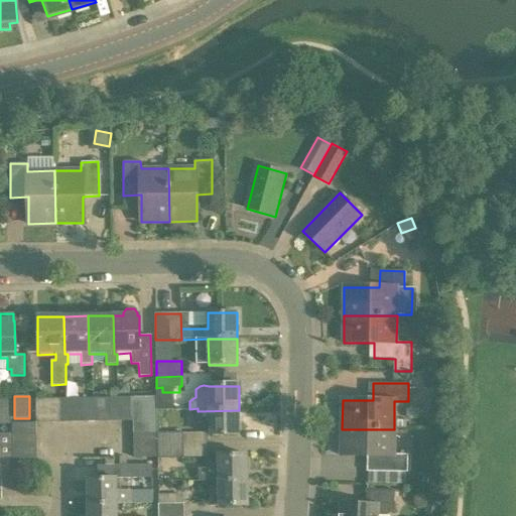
[(132,397),(120,398),(120,421),(132,421),(132,397)]
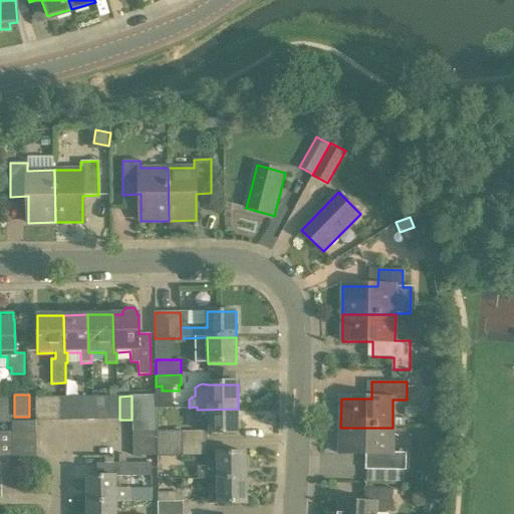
[(156,396),(132,396),(132,420),(133,420),(133,432),(157,431),(156,396)]
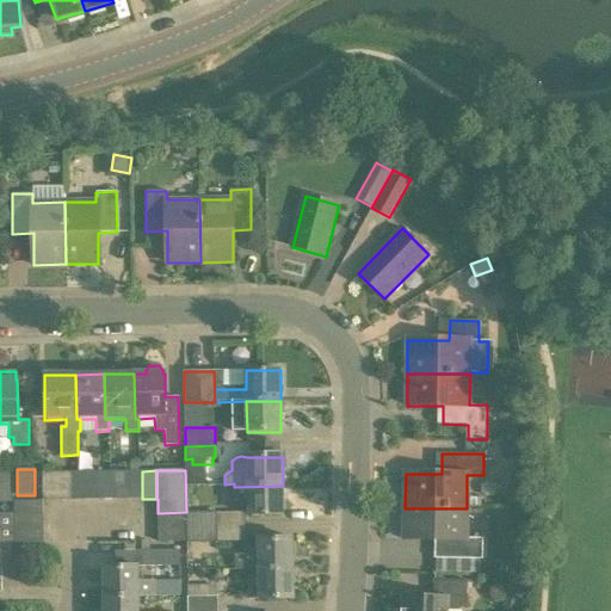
[(0,471),(0,503),(13,503),(12,473),(0,471)]
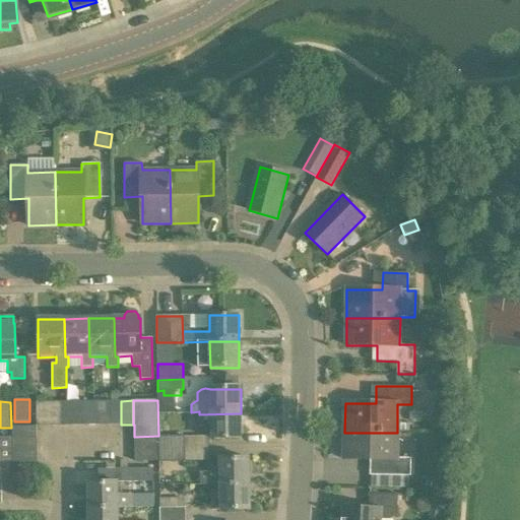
[(60,401),(48,402),(48,426),(60,426),(60,401)]
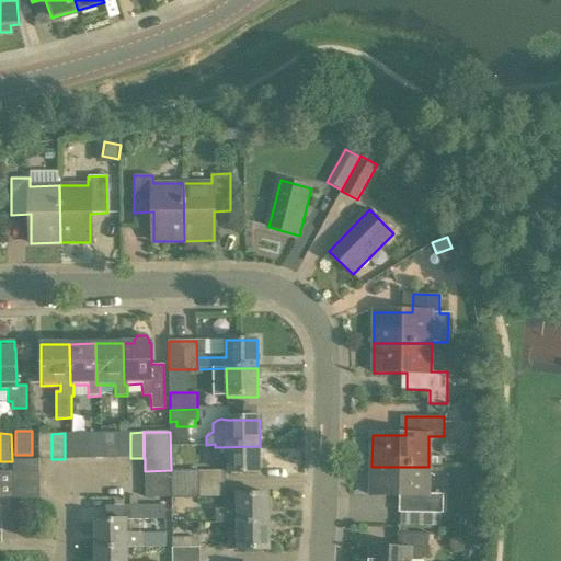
[(78,433),(65,433),(65,459),(78,459),(78,433)]
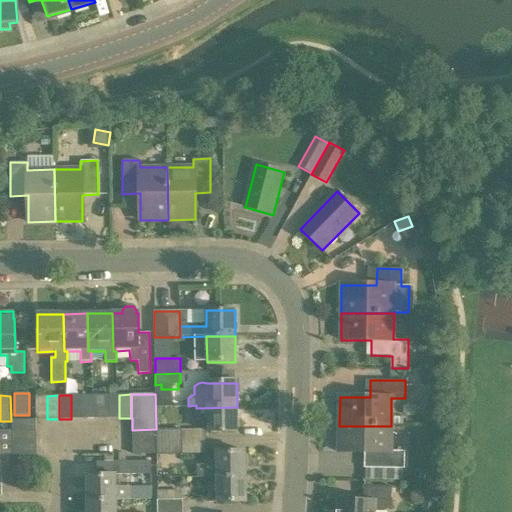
[(83,395),(71,395),(71,419),(83,419),(83,395)]
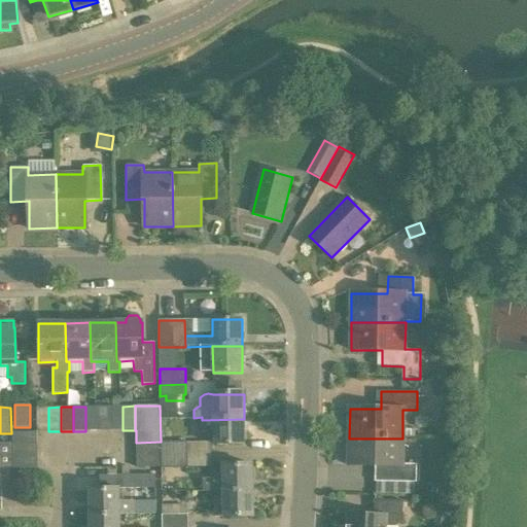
[(98,407),(85,407),(85,431),(98,431),(98,407)]
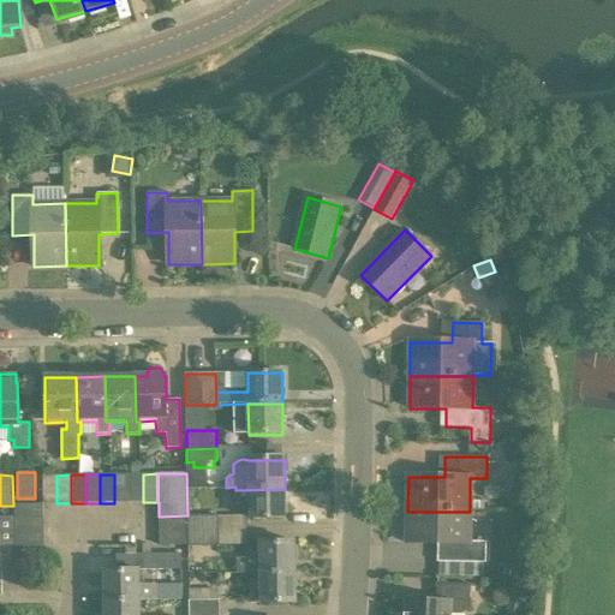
[(129,475),(114,475),(114,503),(129,503),(129,475)]
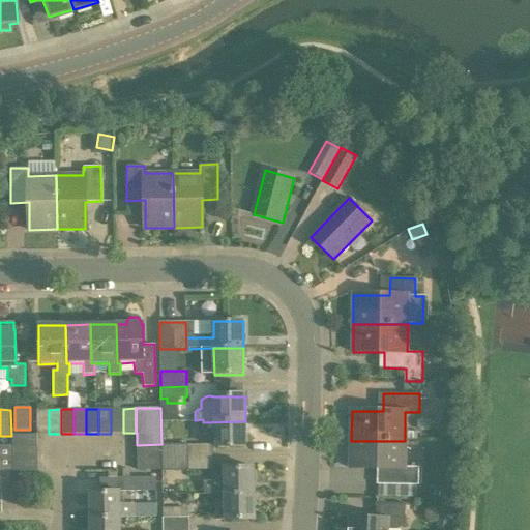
[(123,409),(111,409),(111,434),(123,433),(123,409)]
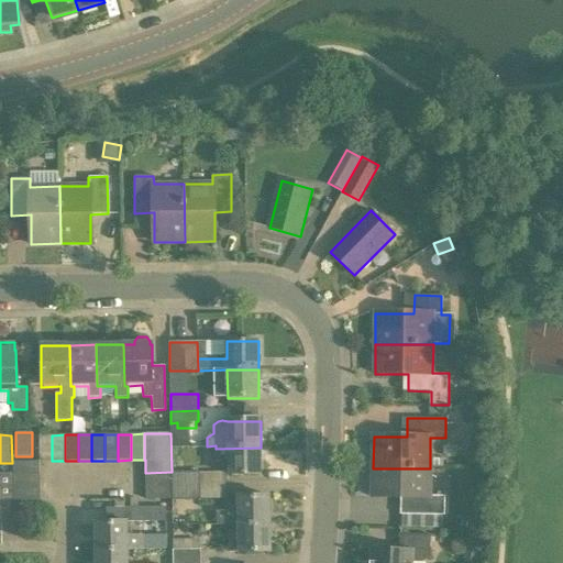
[(39,435),(40,462),(52,461),(52,435),(39,435)]
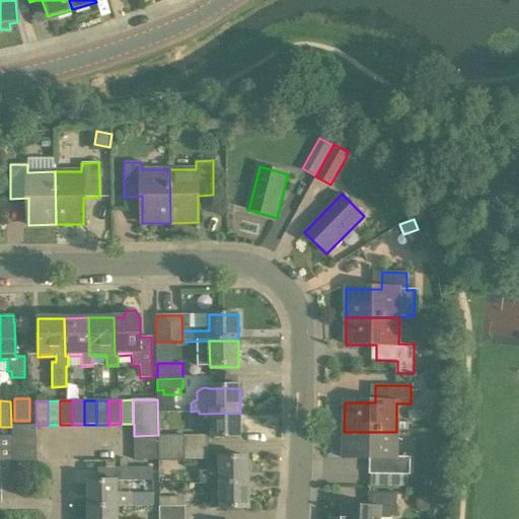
[(240,413),(199,414),(199,425),(211,425),(211,440),(241,440),(240,413)]
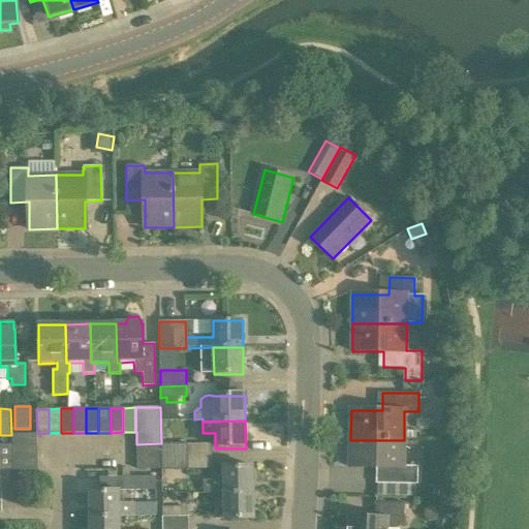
[(11,434),(12,444),(12,447),(37,446),(37,434),(11,434)]
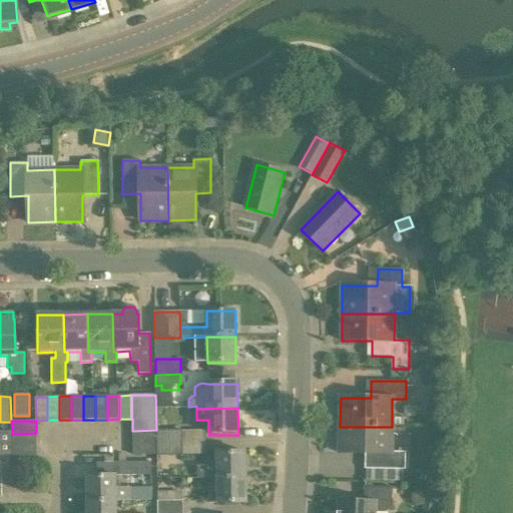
[(392,427),(340,427),(340,453),(365,453),(365,469),(405,469),(405,452),(391,452),(392,427)]
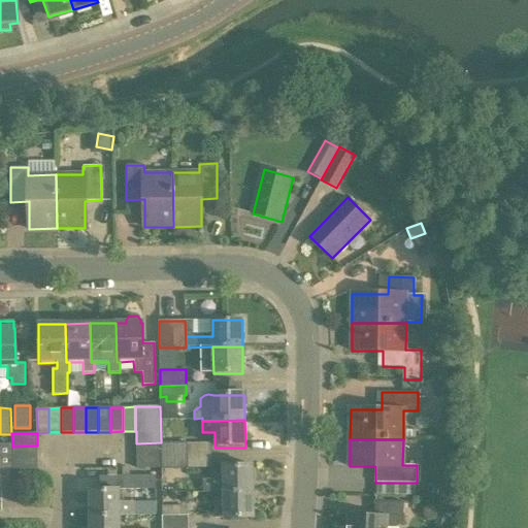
[(161,442),(136,443),(136,456),(161,455),(161,442)]
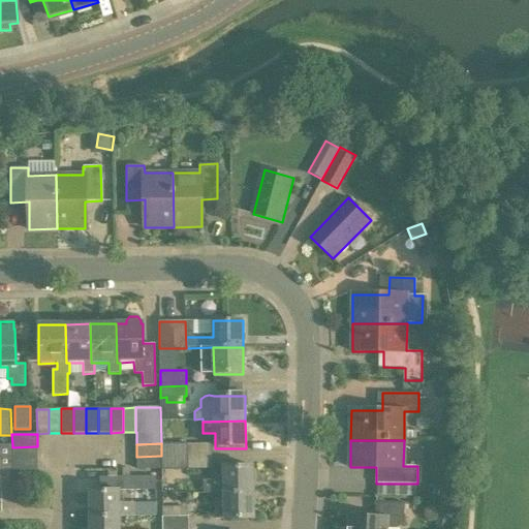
[(187,443),(161,443),(161,456),(161,458),(187,458),(187,443)]
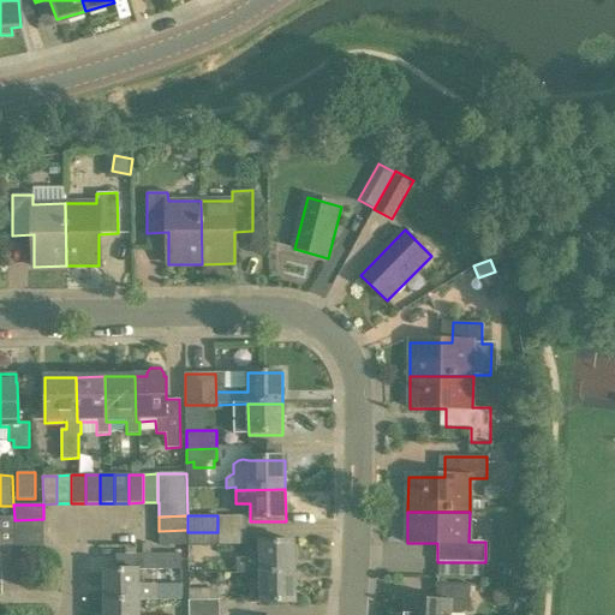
[(0,545),(15,545),(15,533),(15,520),(15,517),(0,517),(0,545)]
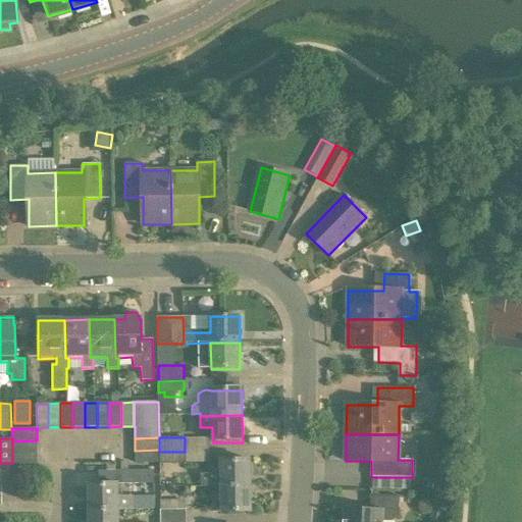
[(37,440),(12,441),(12,453),(37,453),(37,440)]
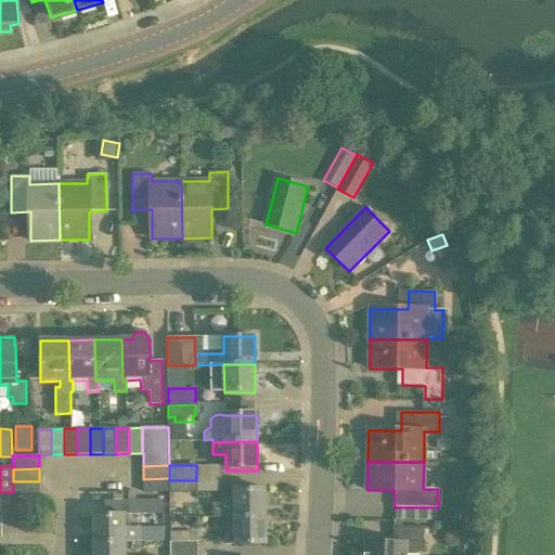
[(169,478),(143,479),(143,492),(169,492),(169,480),(169,478)]
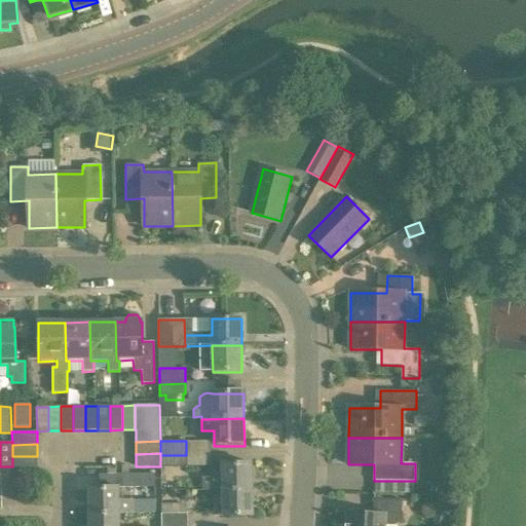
[(186,466),(186,455),(160,455),(160,466),(186,466)]
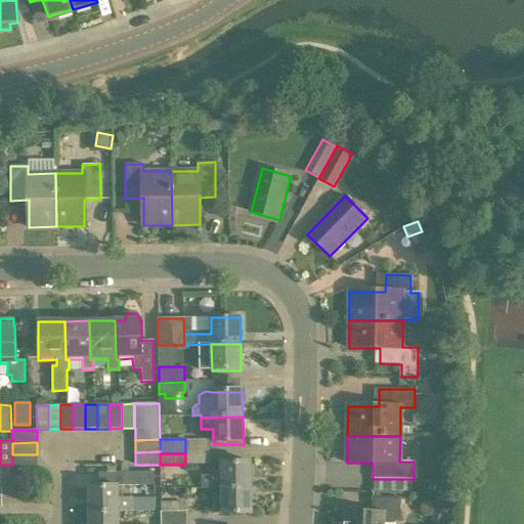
[(12,454),(12,465),(12,467),(37,467),(37,454),(12,454)]
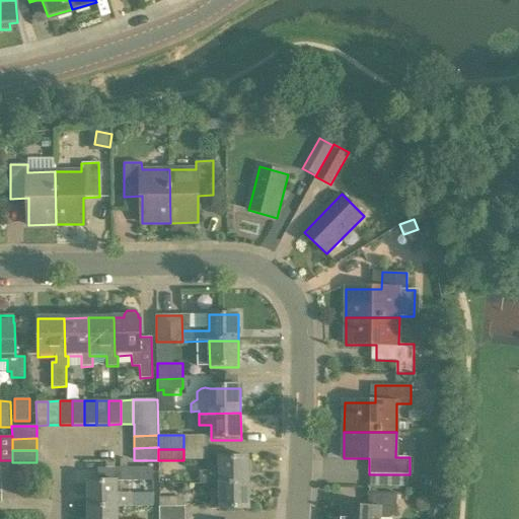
[(220,483),(220,485),(249,484),(248,459),(220,459),(220,470),(200,470),(200,483),(220,483)]
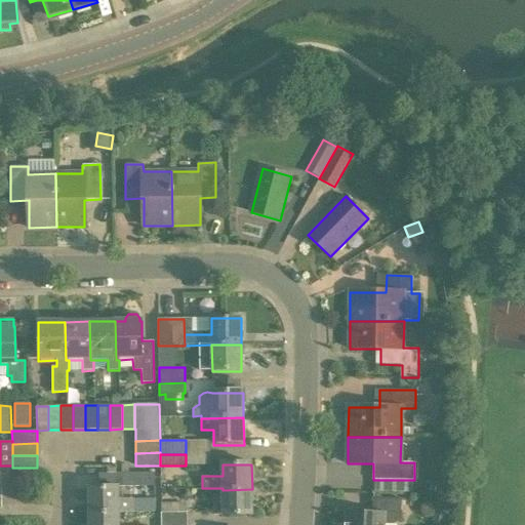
[(122,473),(122,487),(155,486),(155,473),(122,473)]
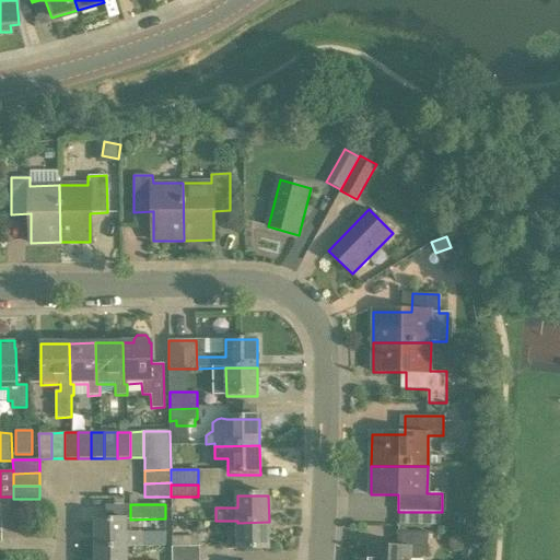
[(95,520),(95,548),(127,548),(127,547),(140,546),(140,532),(127,533),(126,520),(95,520)]
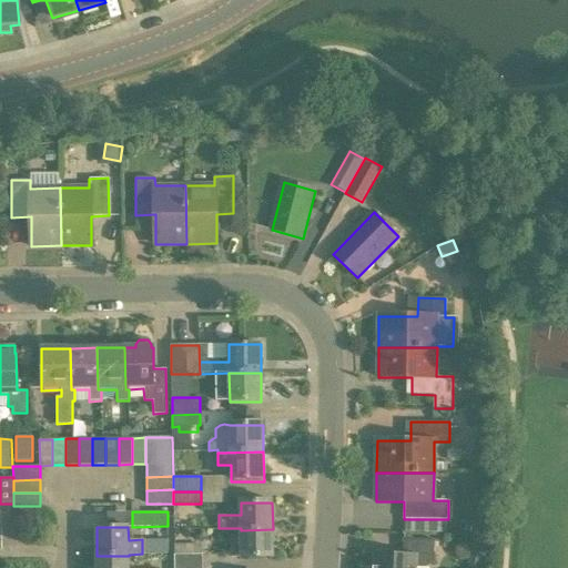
[(273,529),(241,530),(241,558),(273,558),(273,529)]
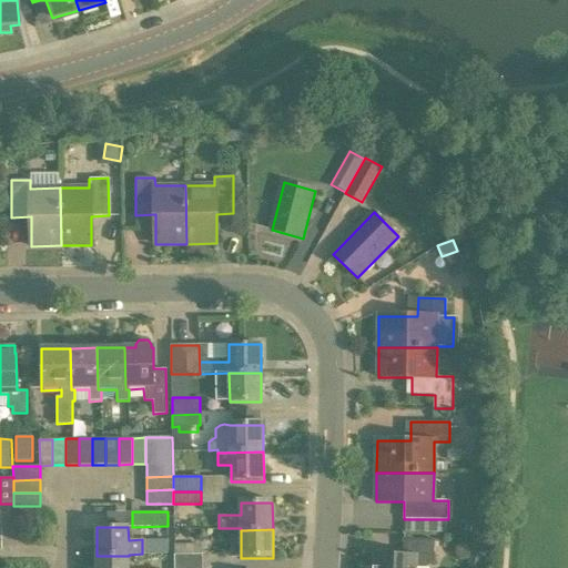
[(477,566),(486,566),(488,537),(479,536),(477,566)]
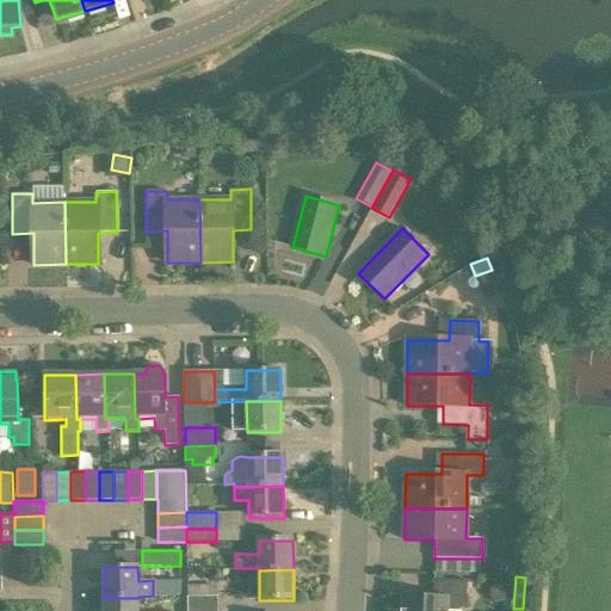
[(402,597),(401,610),(448,610),(457,610),(467,605),(467,588),(467,581),(467,580),(433,579),(433,598),(402,597)]
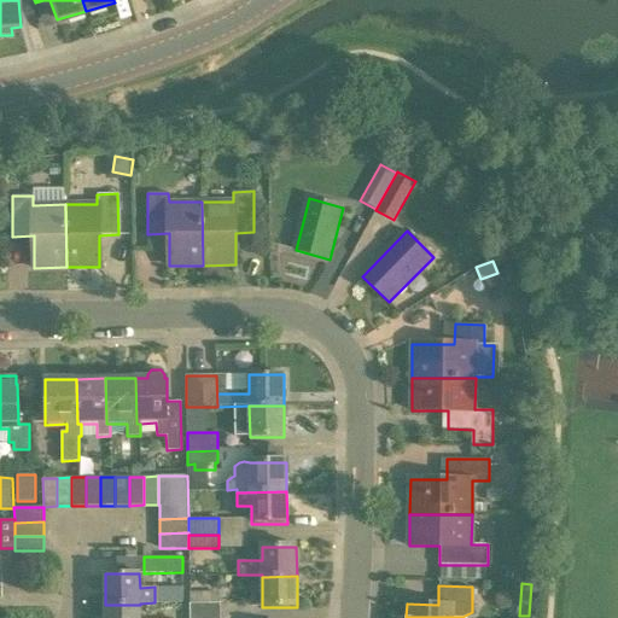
[(188,617),(220,617),(220,602),(219,602),(219,592),(190,592),(188,617)]
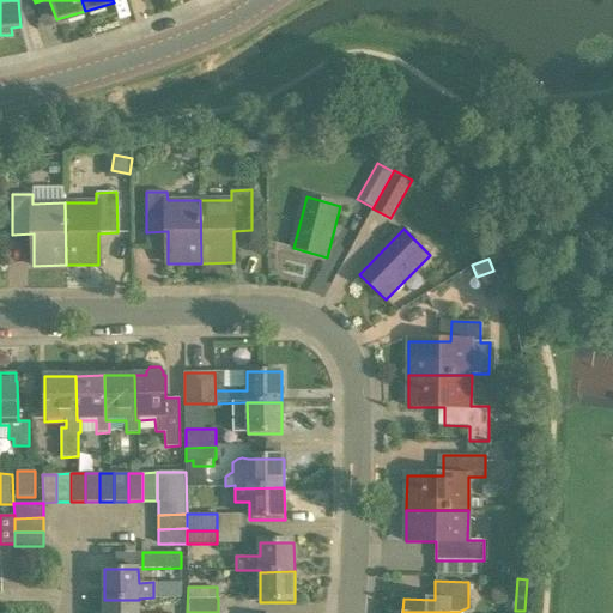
[(104,600),(104,612),(138,612),(139,600),(104,600)]
